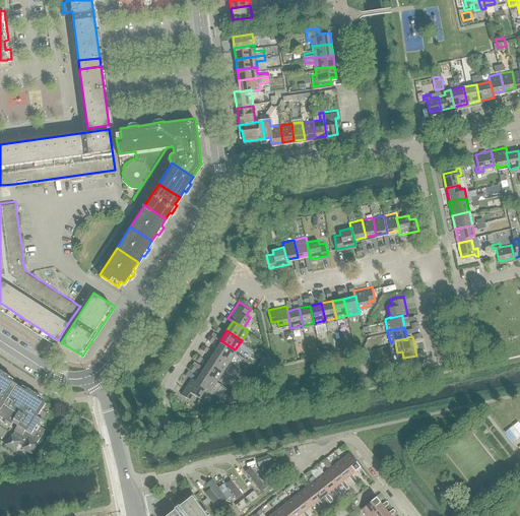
[(220,340),(214,349),(229,360),(235,349),(220,340)]
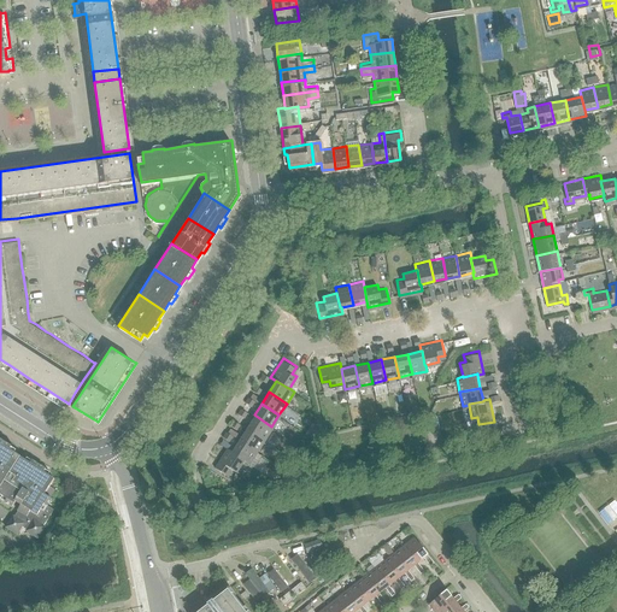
[(254,415),(246,427),(264,437),(271,427),(254,415)]
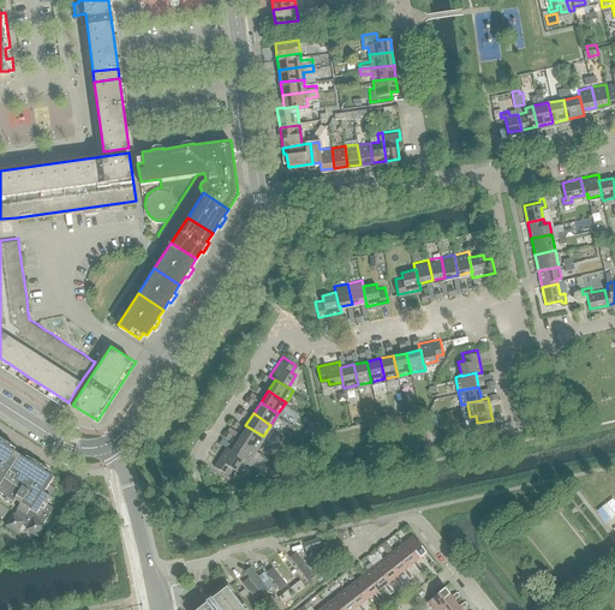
[(245,425),(238,437),(256,448),(263,436),(245,425)]
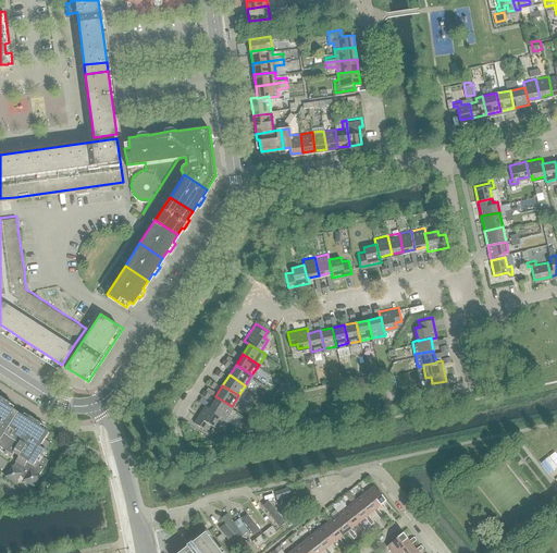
[(0,444),(1,445),(0,445),(0,447),(10,455),(13,450),(19,453),(15,457),(15,458),(12,464),(11,463),(4,472),(15,479),(20,472),(24,476),(23,477),(34,482),(39,472),(38,471),(48,457),(42,454),(46,447),(44,446),(49,439),(45,437),(48,430),(44,427),(45,424),(24,410),(22,413),(12,406),(14,404),(0,394),(0,444)]
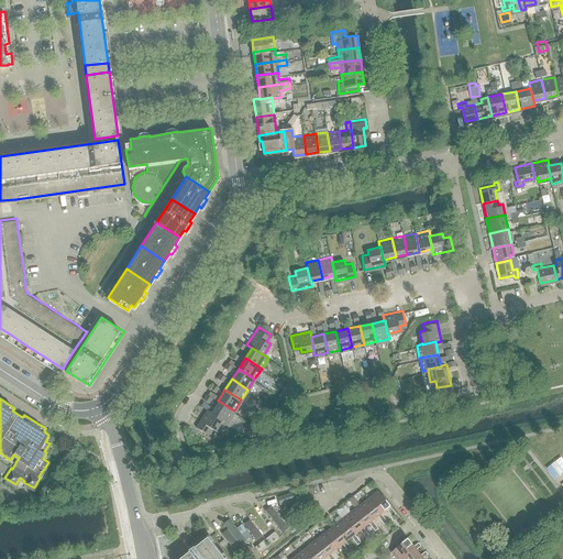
[(227,422),(234,410),(218,401),(211,410),(222,418),(227,422)]
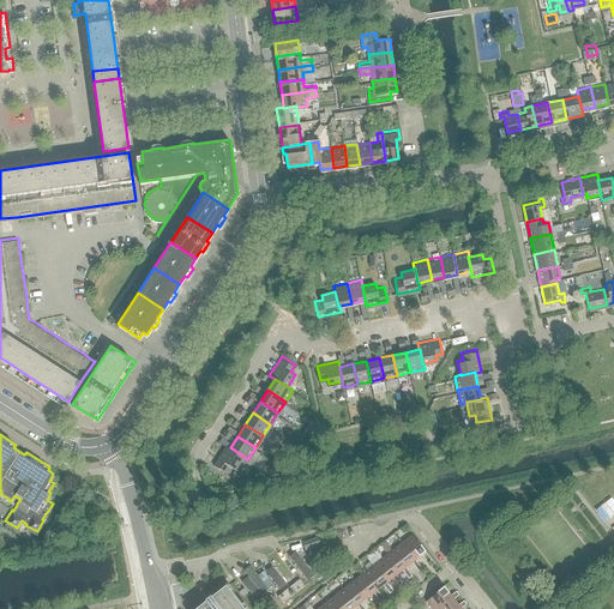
[(235,468),(242,456),(230,447),(226,444),(214,463),(227,471),(230,465),(235,468)]
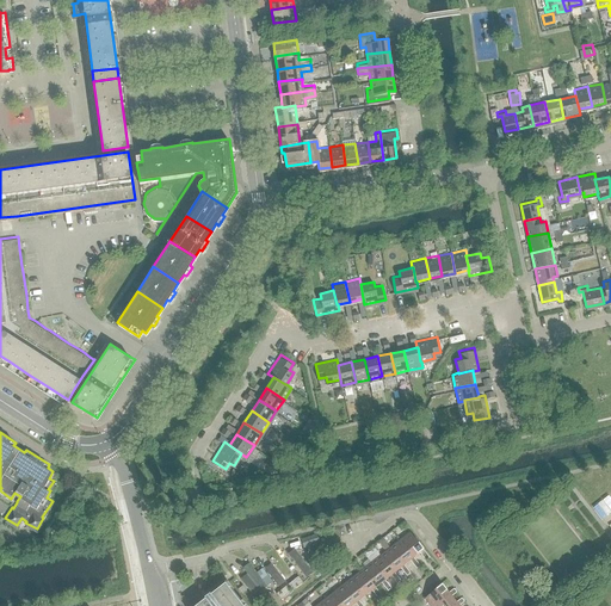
[(400,537),(413,554),(419,549),(425,557),(430,555),(409,529),(400,537)]
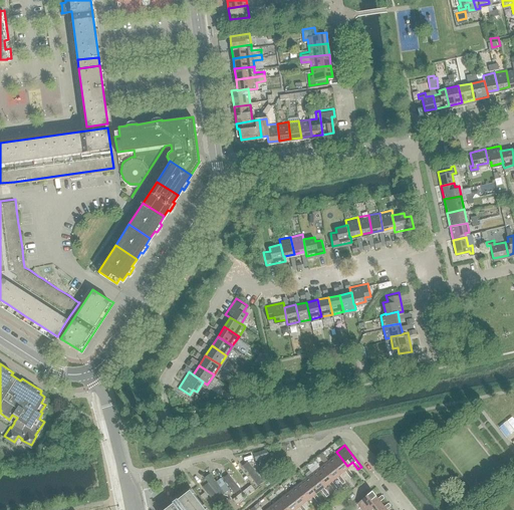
[(264,449),(253,452),(255,458),(266,455),(264,449)]
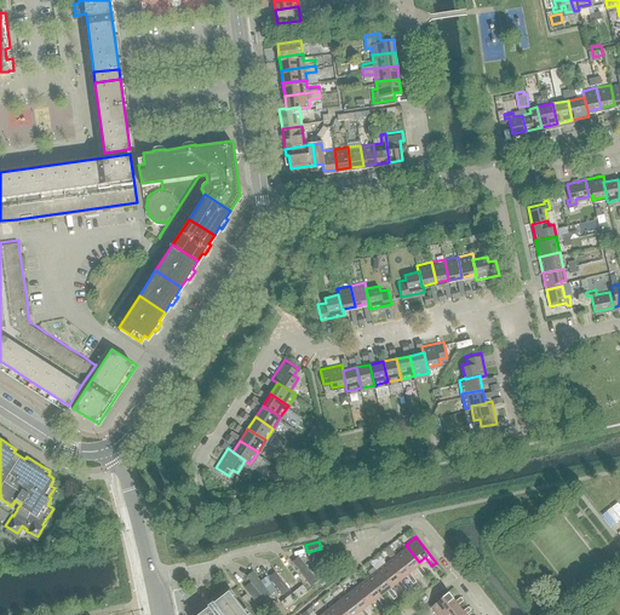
[(391,555),(396,552),(388,542),(384,545),(384,546),(391,555)]
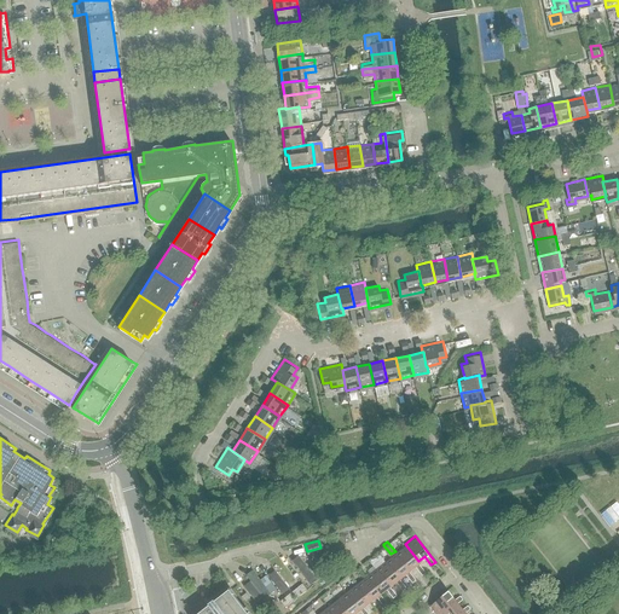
[(424,569),(418,561),(405,544),(395,551),(409,569),(415,565),(421,572),(424,569)]
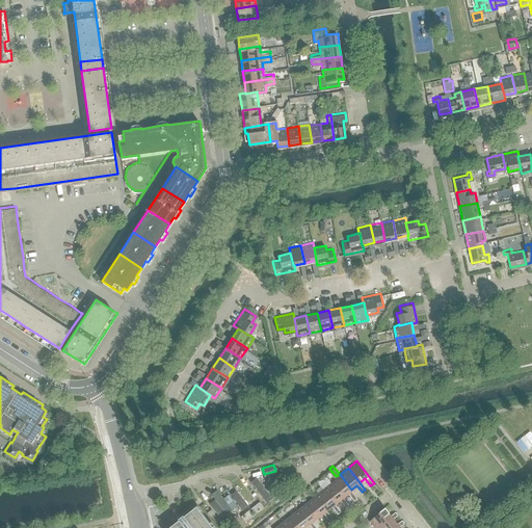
[(351,490),(340,474),(336,476),(331,480),(343,496),(348,492),(353,499),(356,496),(351,490)]
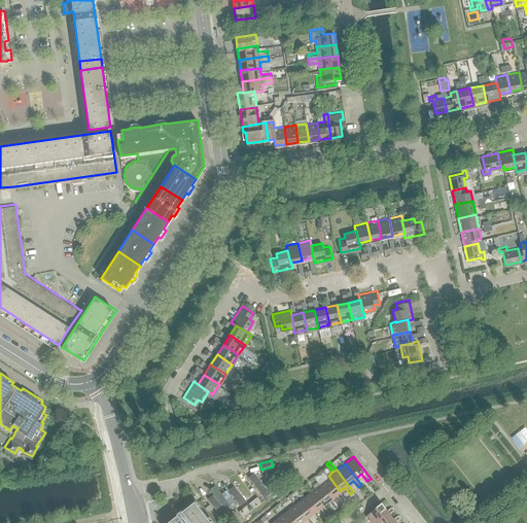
[(252,471),(246,476),(258,492),(265,487),(252,471)]
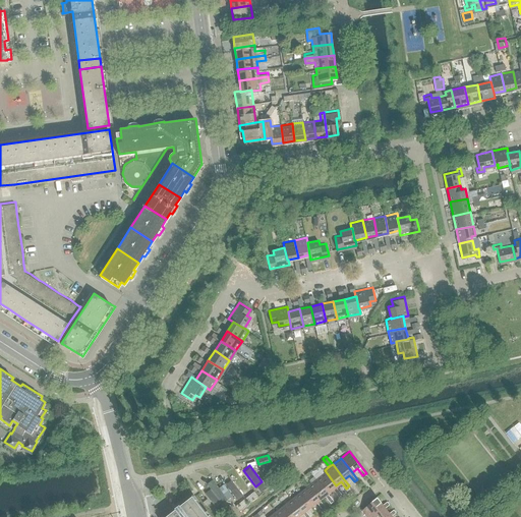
[(315,476),(328,492),(333,487),(338,495),(341,493),(336,485),(325,470),(315,476)]
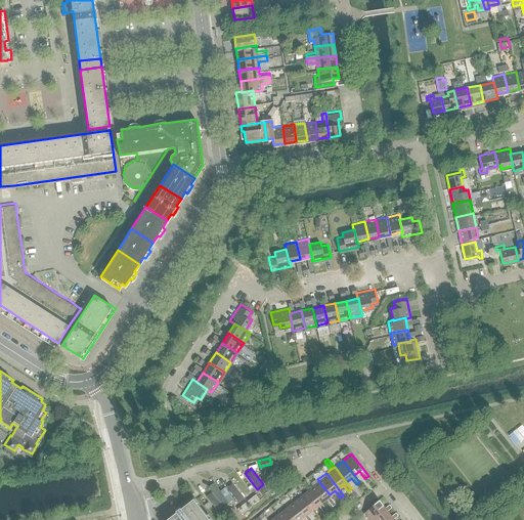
[(228,477),(222,482),(234,499),(239,493),(228,477)]
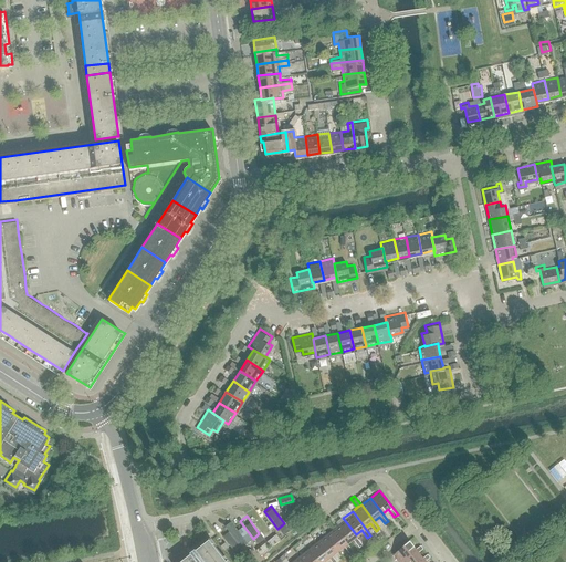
[(334,526),(347,542),(353,538),(358,544),(362,542),(356,534),(343,518),(334,526)]
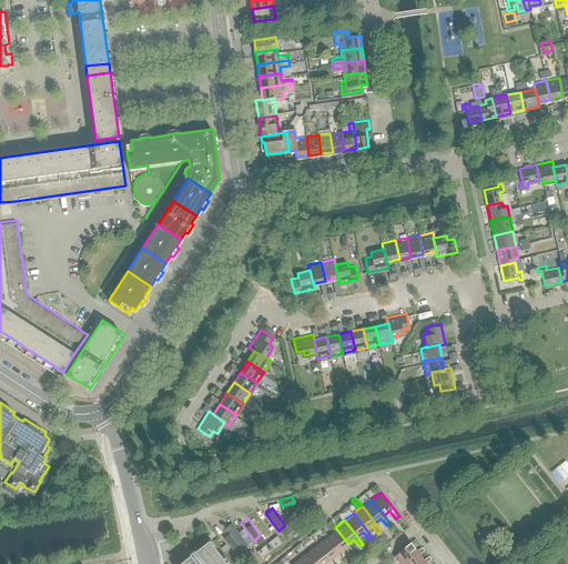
[(231,525),(224,531),(237,549),(244,543),(231,525)]
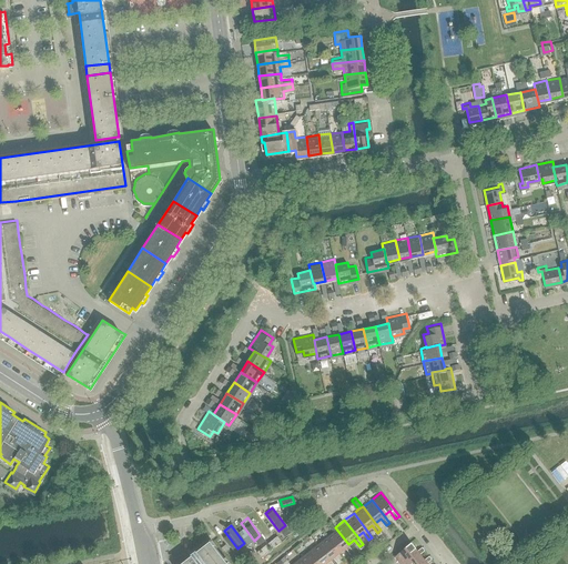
[(326,534),(340,551),(345,546),(351,554),(354,551),(348,544),(335,527),(326,534)]
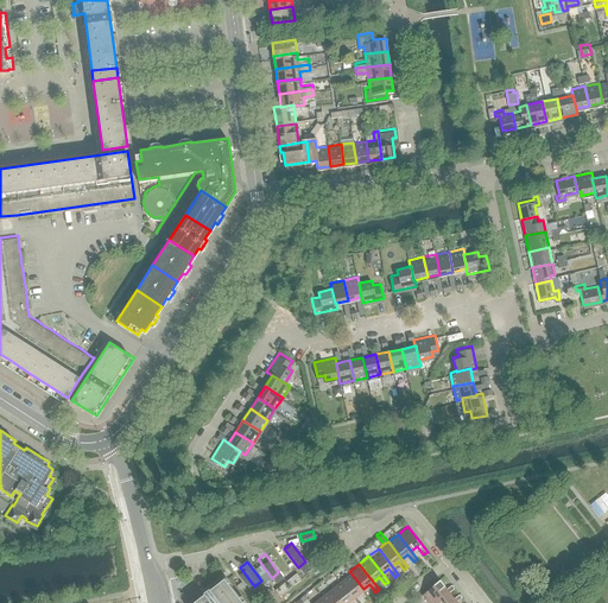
[(296,570),(287,577),(286,578),(291,583),(301,576),(296,570)]
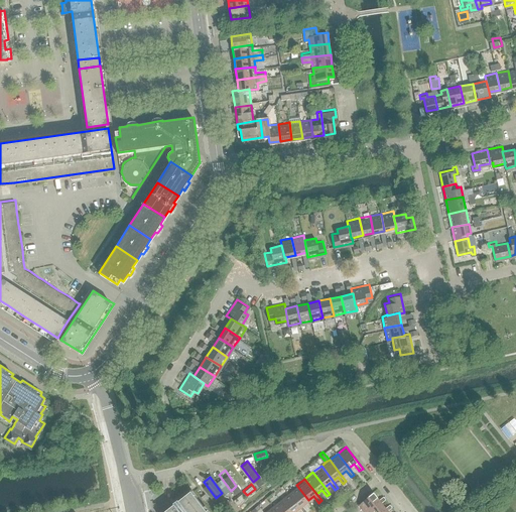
[(302,504),(308,500),(296,485),(288,492),(300,507),(303,511),(306,511),(308,511),(302,504)]
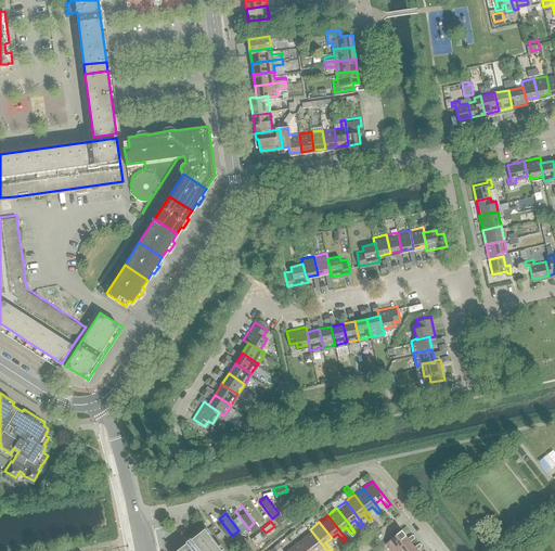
[(221,550),(204,528),(173,550),(221,550)]
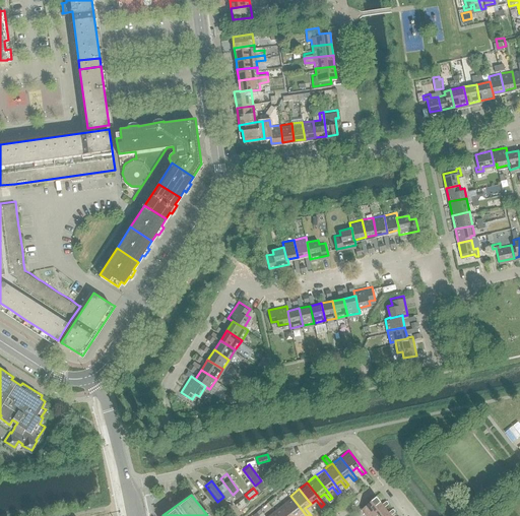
[(368,515),(387,500),(386,498),(381,502),(376,495),(361,507),(368,515)]
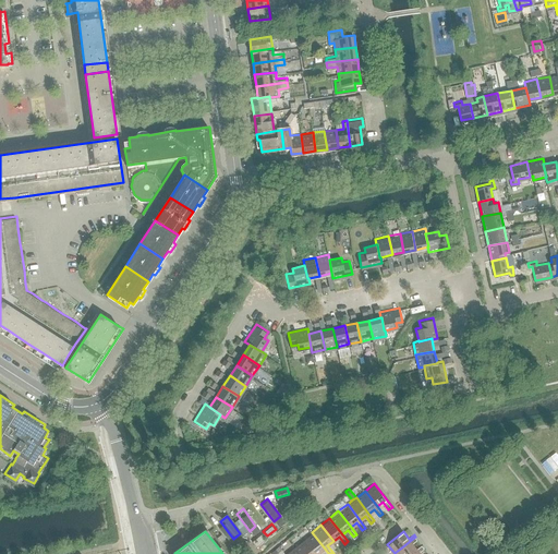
[(252,539),(256,544),(265,538),(261,532),(252,539)]
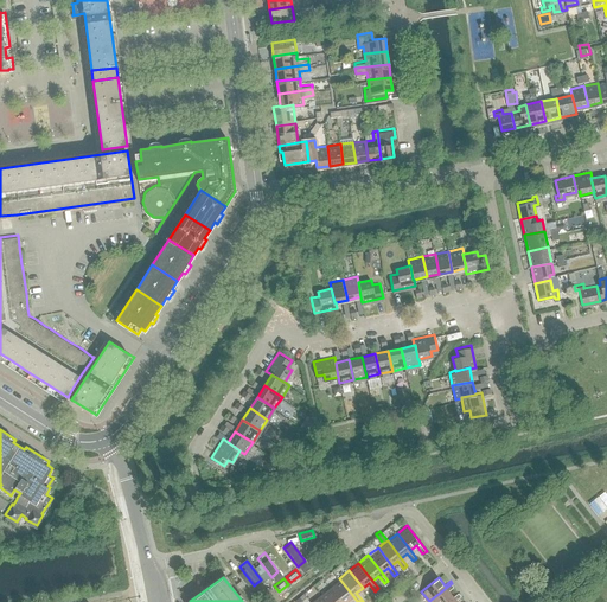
[(353,596),(339,578),(330,586),(342,601),(347,601),(346,601),(353,596)]
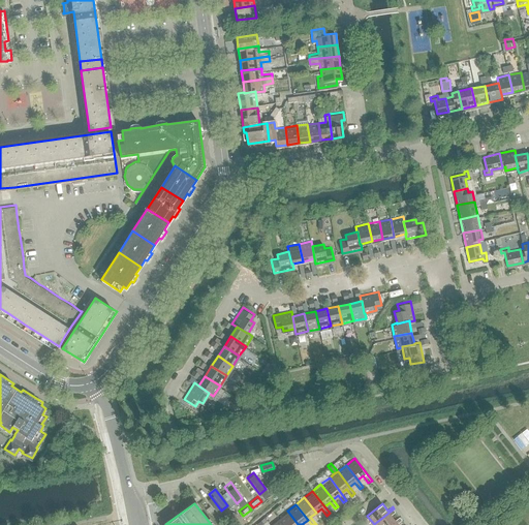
[(395,510),(394,508),(374,524),(389,524),(400,517),(399,515),(394,519),(391,514),(395,510)]
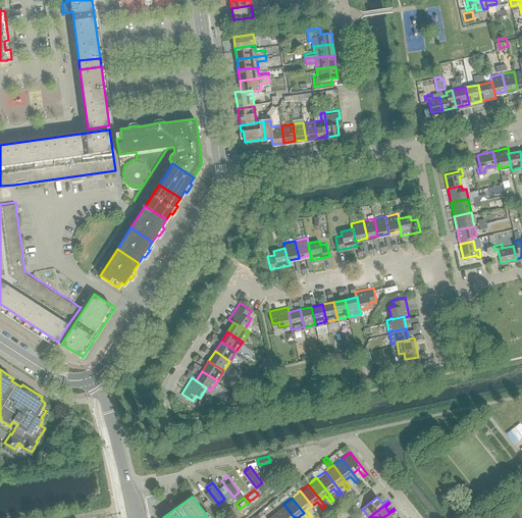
[(218,511),(222,515),(230,509),(226,504),(218,511)]
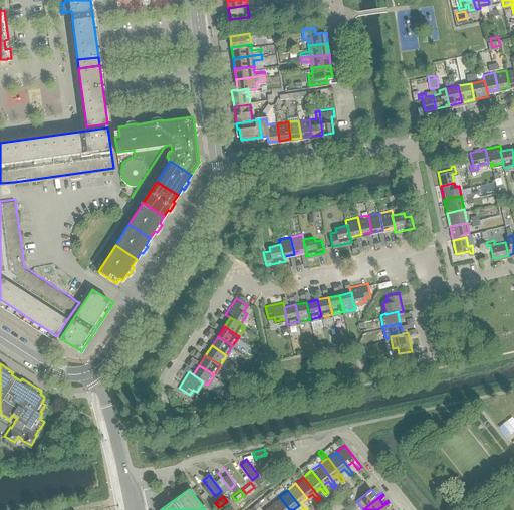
[(289,509),(279,496),(271,502),(276,509),(289,509)]
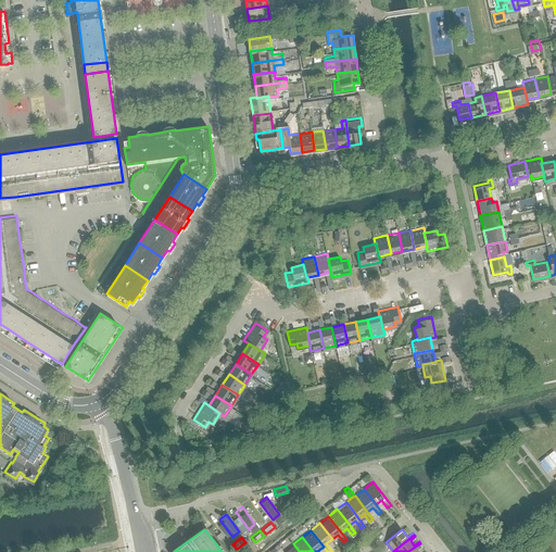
[(278,551),(282,549),(278,542),(269,549),(272,551),(278,551)]
